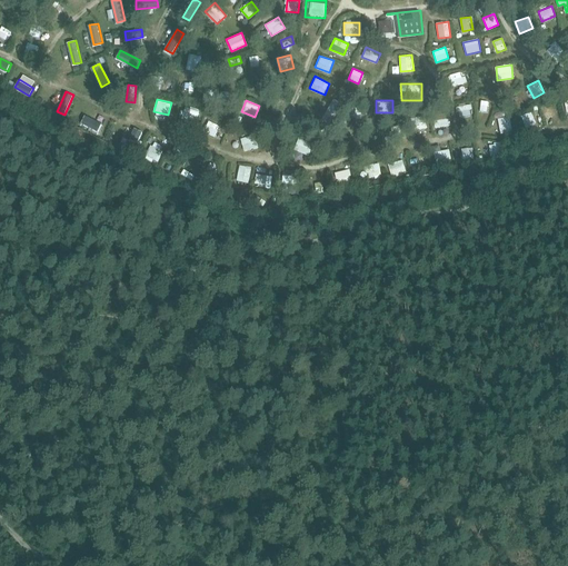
[(542,105),(547,120),(557,117),(552,102),(542,105)]
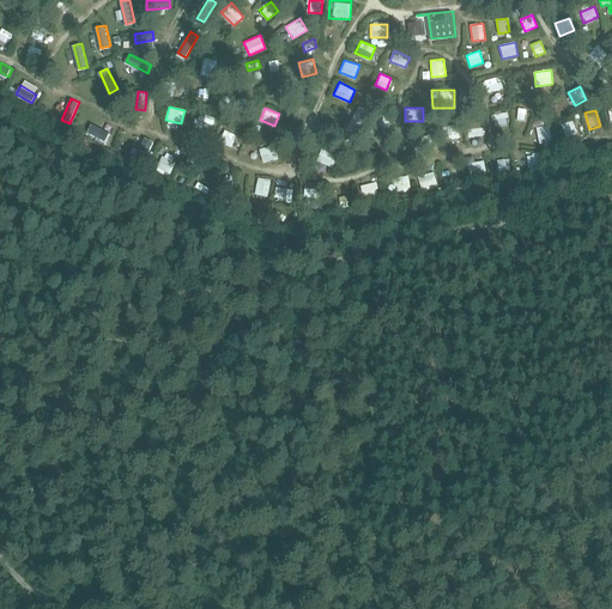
[(213,129),(213,117),(198,116),(198,128),(213,129)]
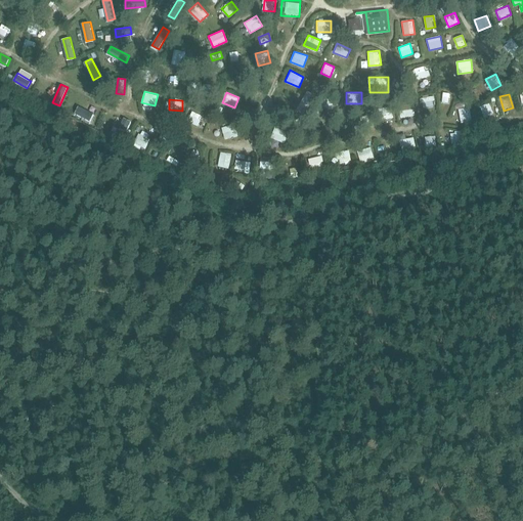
[(484,116),(493,112),(489,102),(480,106),(484,116)]
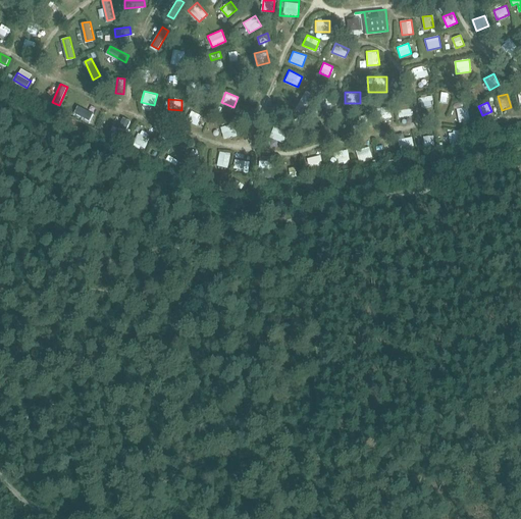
[(79,105),(75,112),(91,119),(94,112),(79,105)]
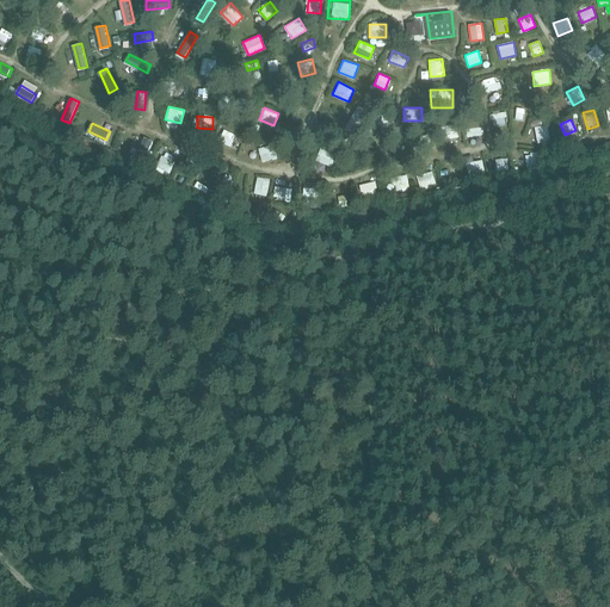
[(535,127),(537,141),(549,138),(547,124),(535,127)]
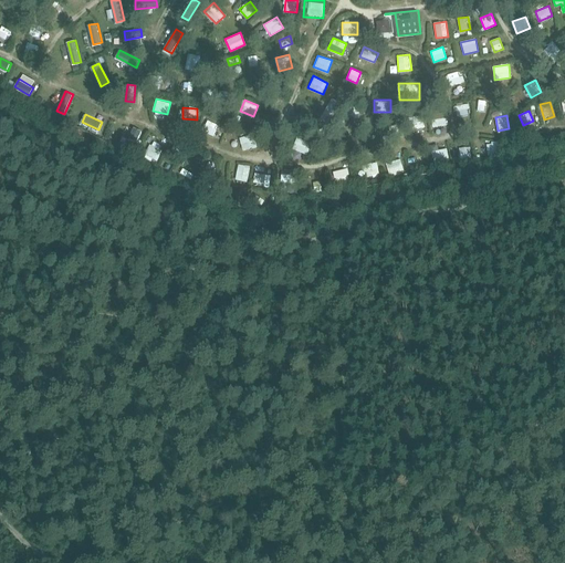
[(424,117),(414,117),(415,127),(424,127),(424,117)]
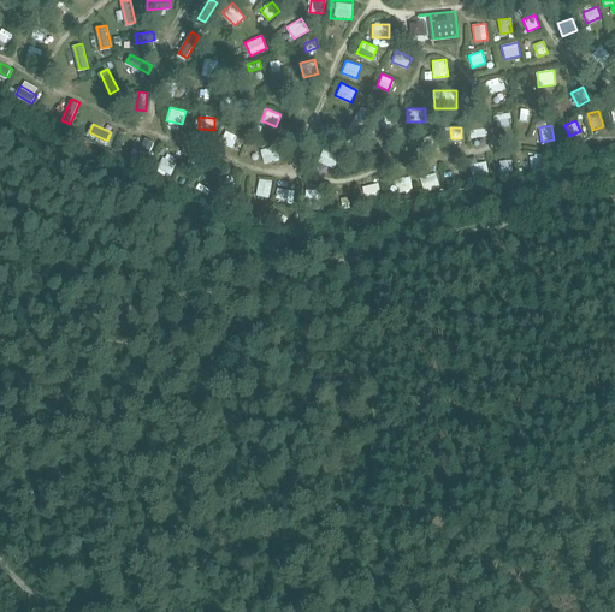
[(226,129),(220,140),(232,146),(238,135),(226,129)]
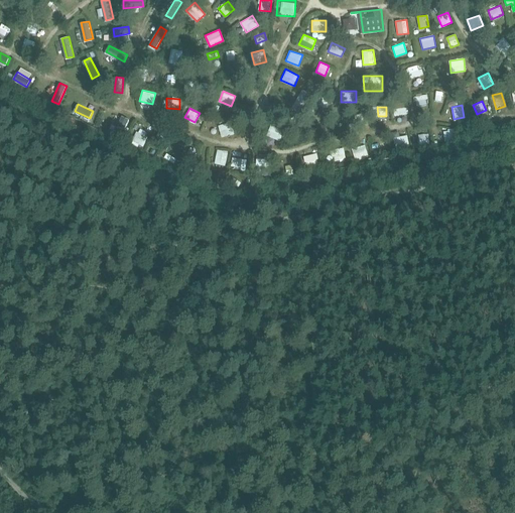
[(123,115),(114,134),(120,137),(130,118),(123,115)]
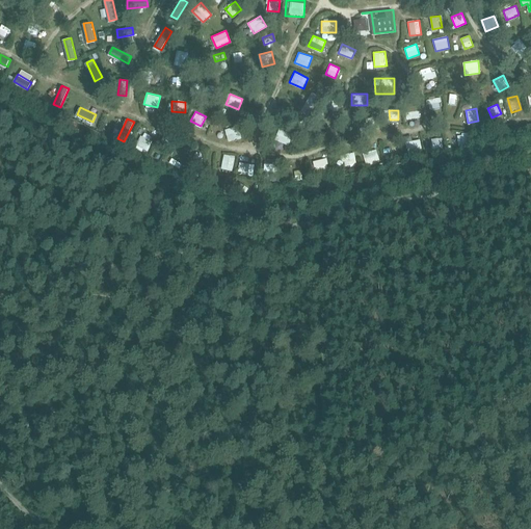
[(228,139),(241,136),(239,125),(224,128),(228,139)]
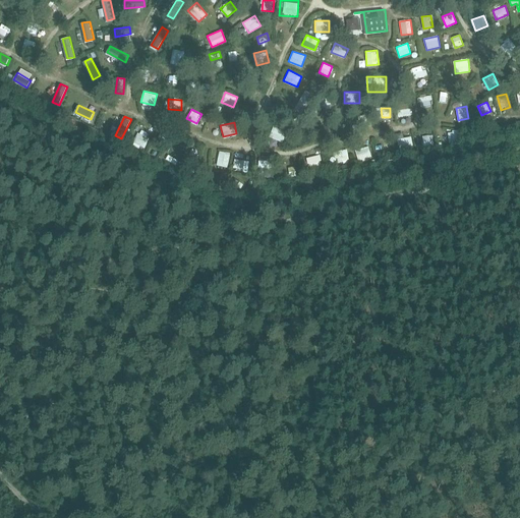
[(285,137),(288,130),(274,125),(270,136),(282,141),(284,137),(285,137)]
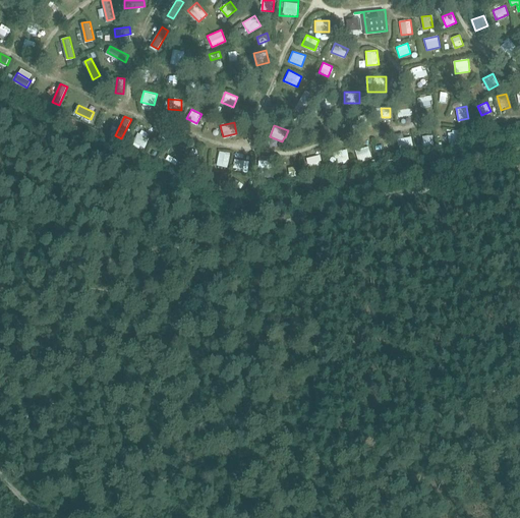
[(146,148),(150,131),(138,128),(134,145),(146,148)]
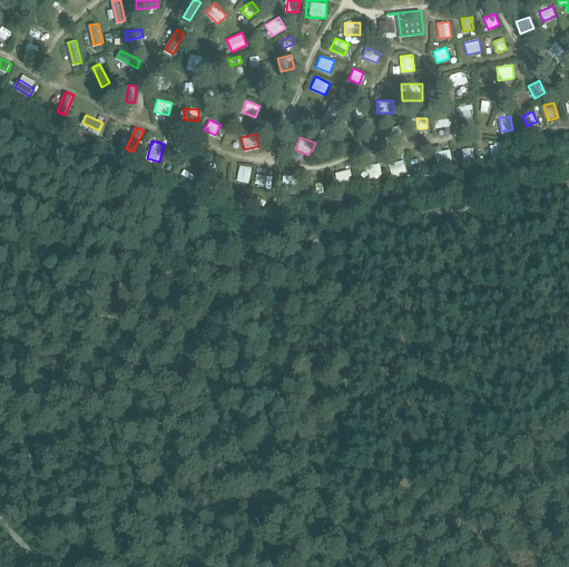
[(501,155),(501,143),(490,143),(490,155),(501,155)]
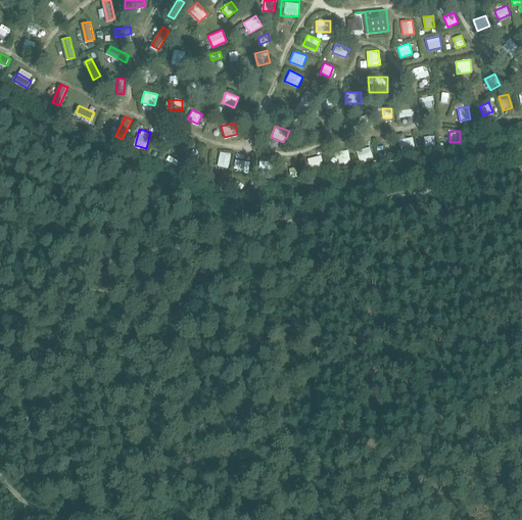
[(435,144),(434,135),(423,136),(424,146),(435,144)]
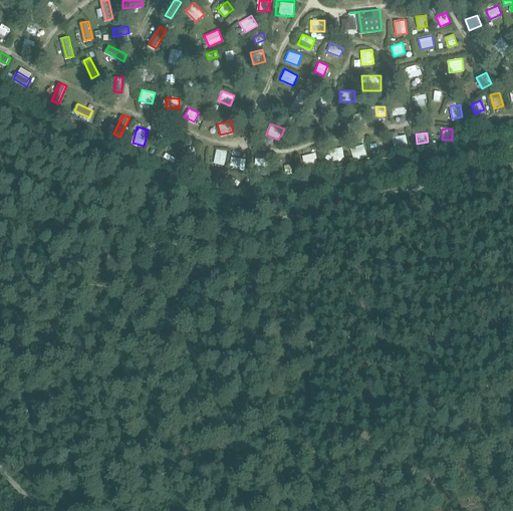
[(394,148),(408,146),(406,135),(393,137),(394,148)]
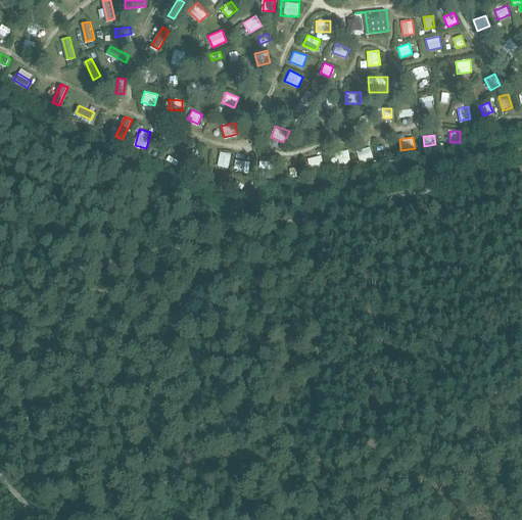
[(358,148),(359,159),(372,159),(371,147),(358,148)]
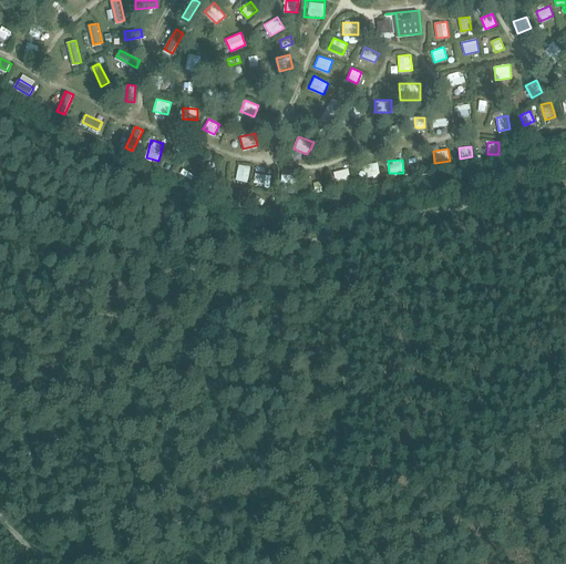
[(248,181),(250,165),(238,163),(236,180),(248,181)]
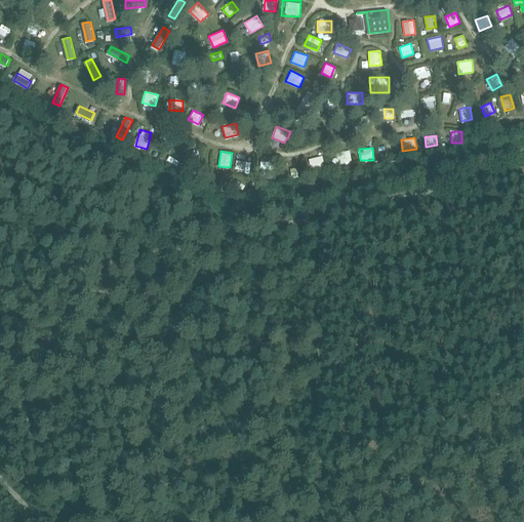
[(338,160),(338,163),(351,163),(351,151),(336,151),(337,160),(338,160)]
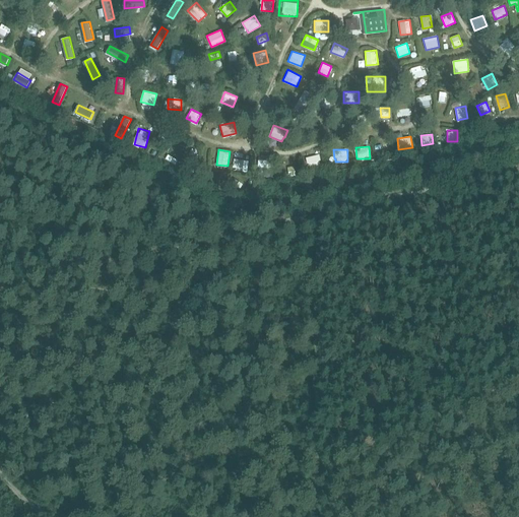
[(168,153),(166,158),(175,164),(178,158),(168,153)]
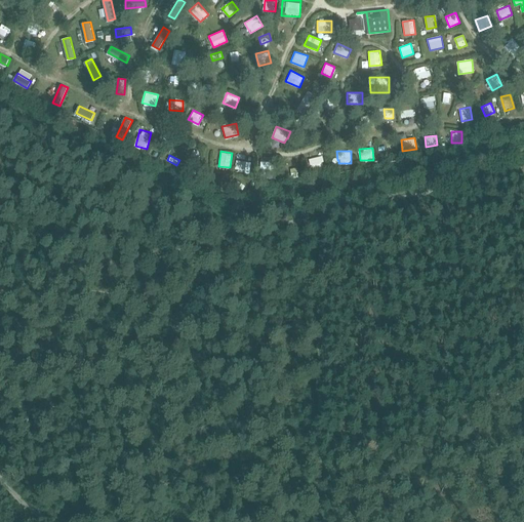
[(260,156),(260,167),(273,168),(273,156),(260,156)]
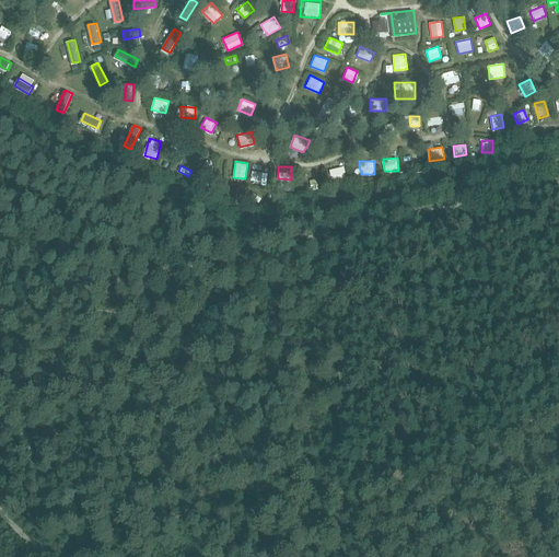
[(332,180),(346,178),(344,166),(329,169),(332,180)]
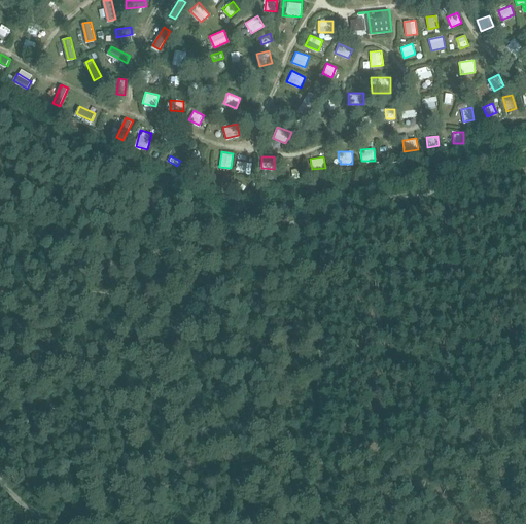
[(250,173),(252,163),(237,160),(235,170),(250,173)]
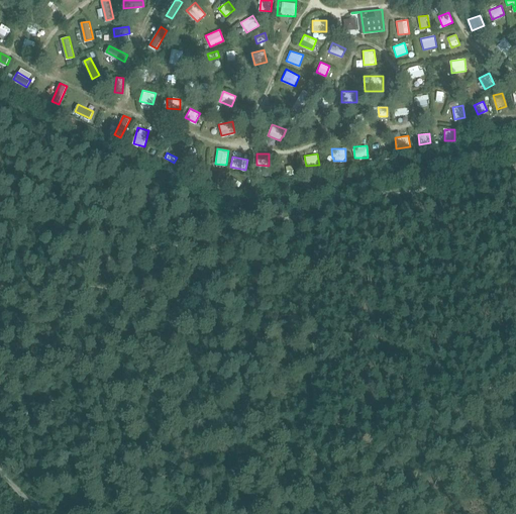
[(293,165),(286,166),(287,175),(294,175),(293,165)]
